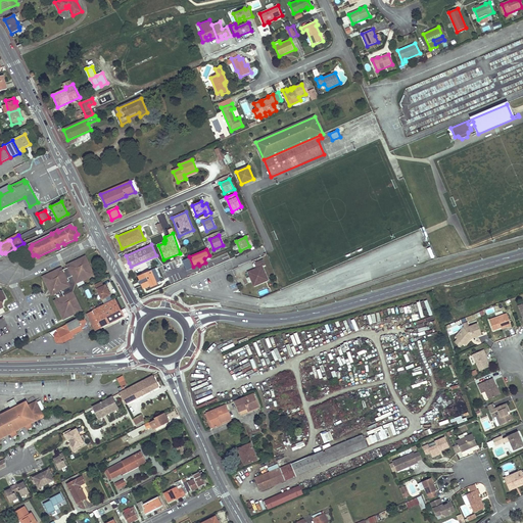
[(129,263),(126,255),(121,258),(124,265),(129,263)]
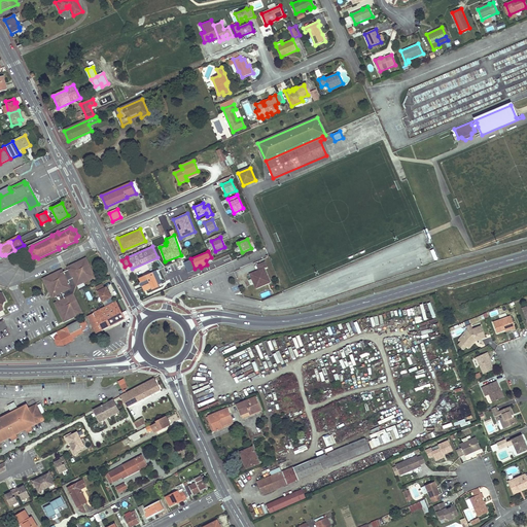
[(60,272),(45,278),(44,281),(51,294),(55,295),(58,303),(57,306),(63,319),(66,320),(80,313),(81,311),(73,295),(77,285),(93,278),(94,275),(86,260),(83,259),(70,267),(69,270),(62,273),(60,272)]
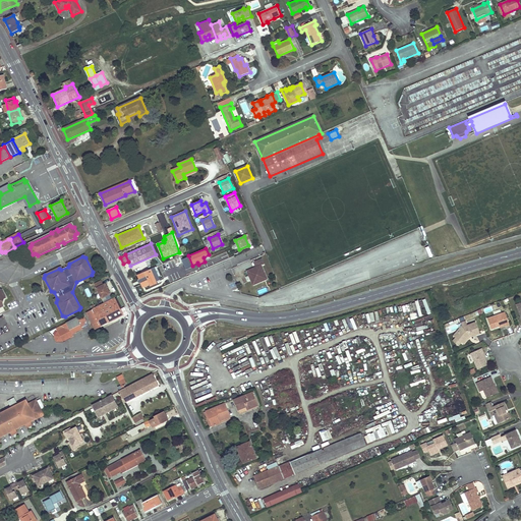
[(263,257),(253,262),(256,268),(256,269),(254,270),(254,268),(249,271),(251,275),(249,276),(251,281),(253,280),(255,284),(268,279),(262,266),(265,264),(263,257)]
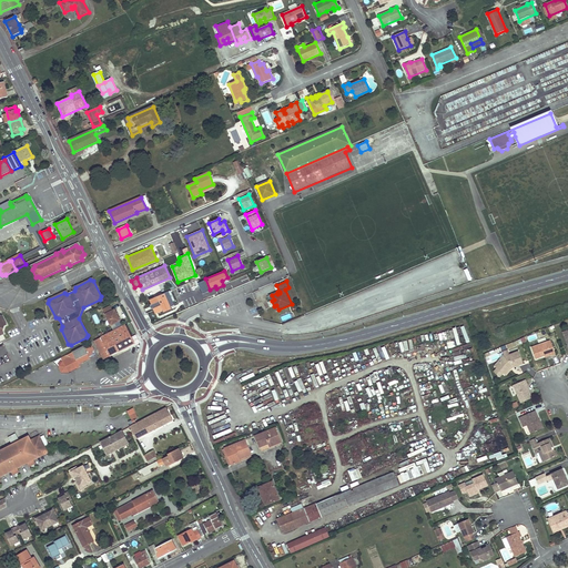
[(164,294),(150,301),(155,314),(162,311),(163,313),(171,310),(164,294)]
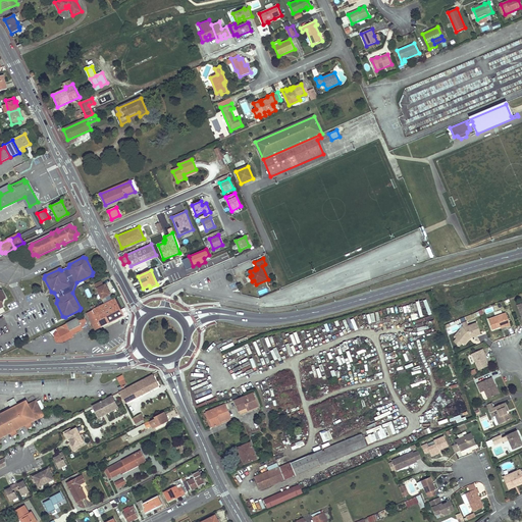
[(232,291),(239,288),(236,280),(229,283),(232,291)]
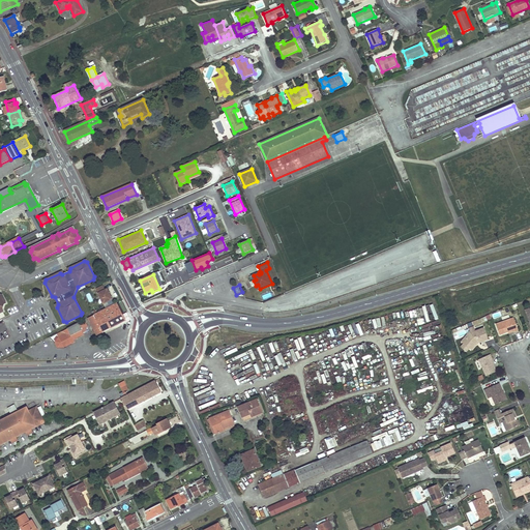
[(104,286),(96,289),(104,303),(112,299),(107,289),(106,290),(104,286)]
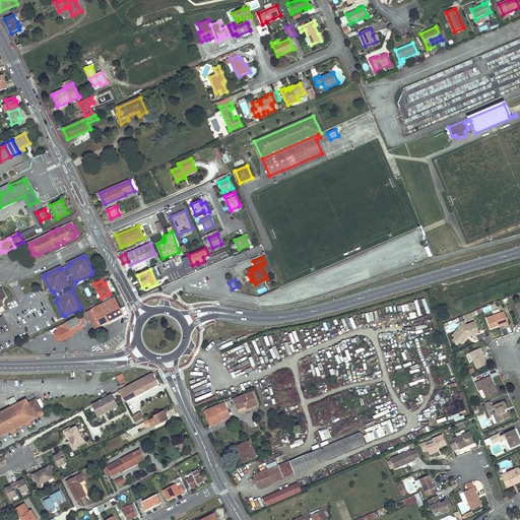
[(115,298),(86,312),(95,329),(123,315),(115,298)]
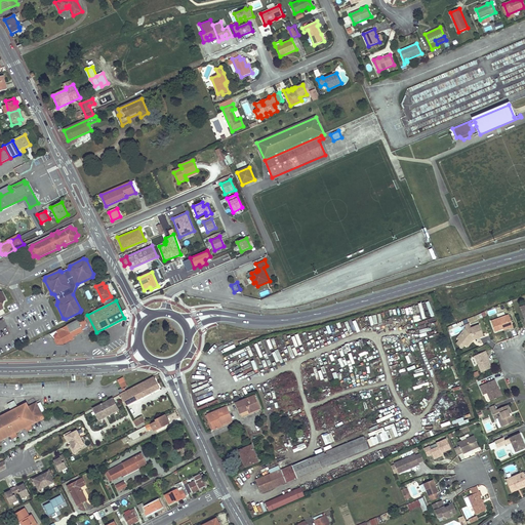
[(514,329),(509,316),(491,322),(495,333),(503,330),(509,328),(509,330),(514,329)]
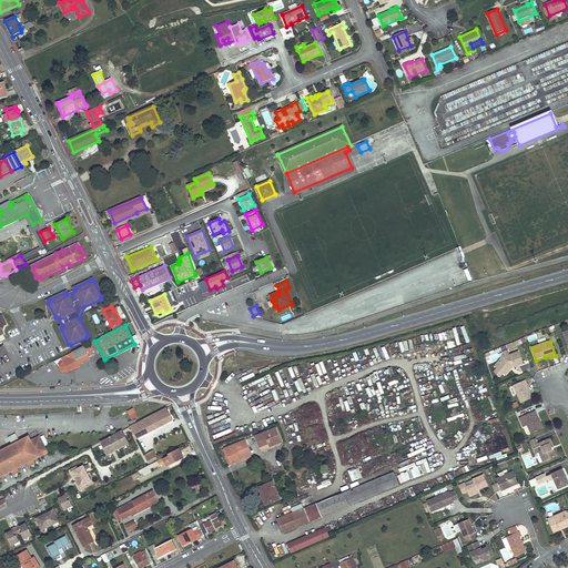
[(94,351),(90,343),(61,358),(63,362),(59,367),(62,373),(69,373),(80,367),(79,365),(77,359),(88,354),(94,351)]
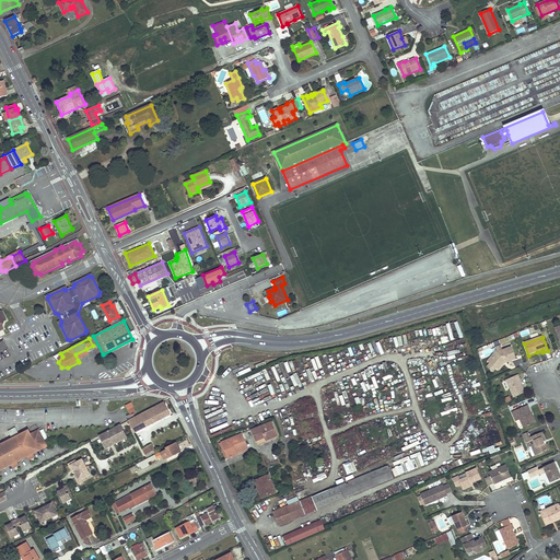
[(0,346),(0,360),(11,356),(6,343),(0,346)]
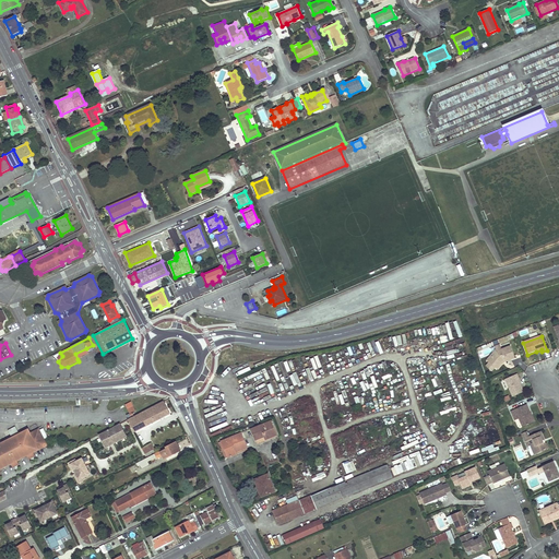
[(497,351),(487,361),(496,368),(502,360),(506,359),(506,361),(515,357),(511,346),(501,348),(502,351),(499,352),(497,351)]
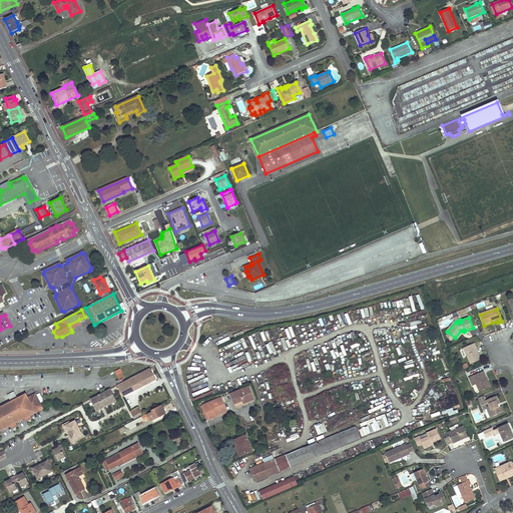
[(460,320),(460,319),(455,321),(446,331),(447,332),(456,322),(458,323),(461,322),(460,320)]
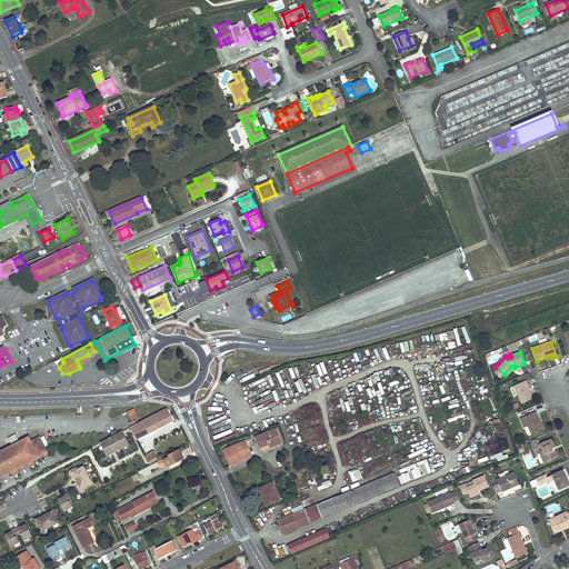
[(88,355),(77,360),(79,366),(90,359),(88,355)]
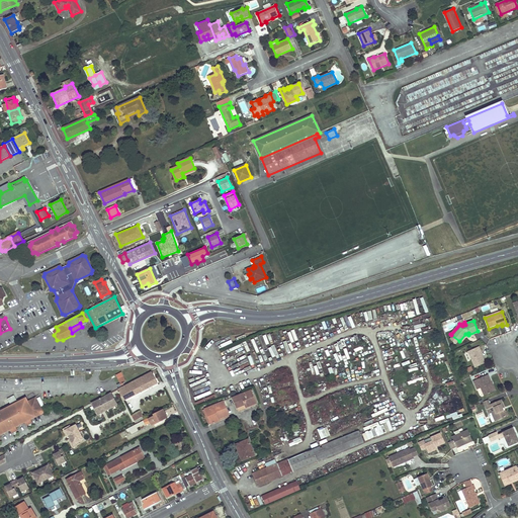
[(465,334),(459,341),(461,343),(467,335),(468,335),(468,333),(465,334)]
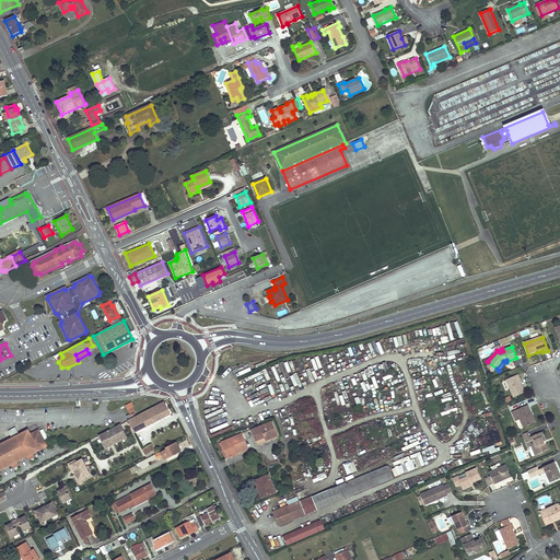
[(308,378),(310,381),(313,380),(310,369),(306,370),(307,374),(304,375),(305,380),(308,378)]
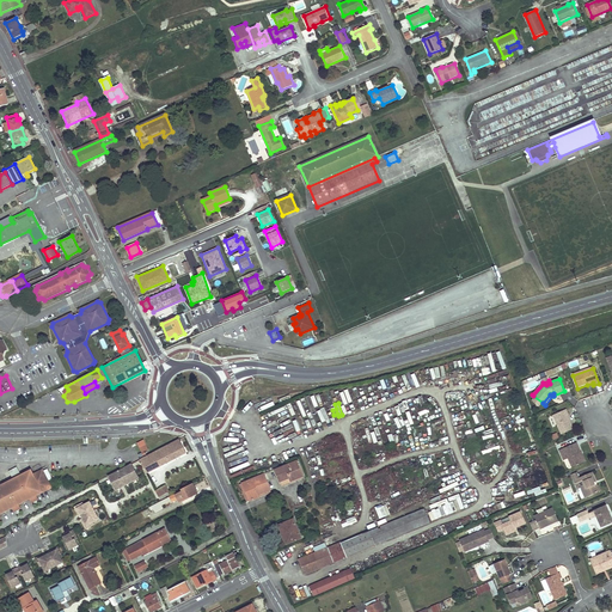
[(324,408),(317,411),(322,423),(330,421),(324,408)]
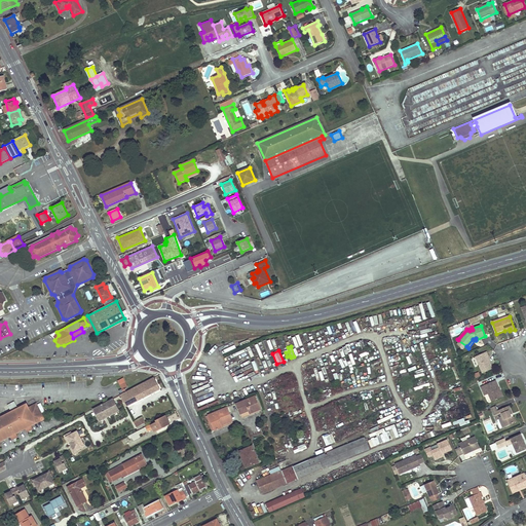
[(486,352),(475,358),(483,373),(492,369),(489,363),(486,358),(488,357),(486,352)]
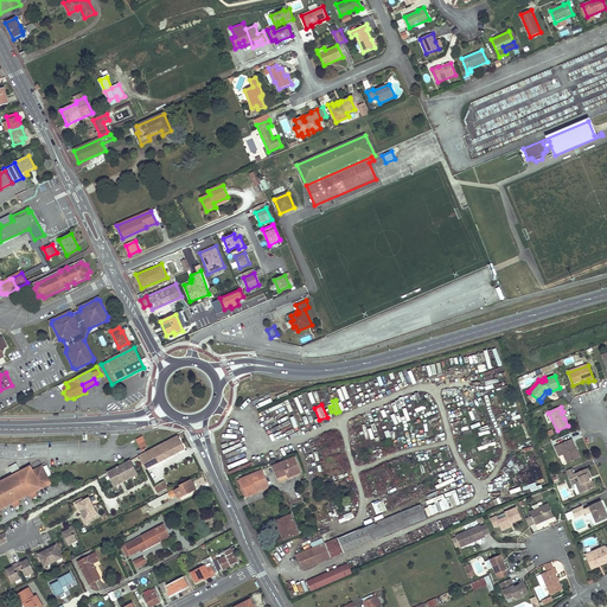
[(468,413),(472,422),(479,420),(475,409),(468,413)]
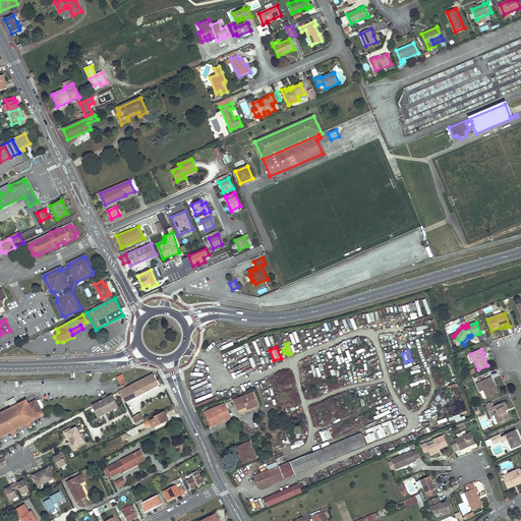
[(153,374),(119,392),(125,403),(158,386),(153,374)]
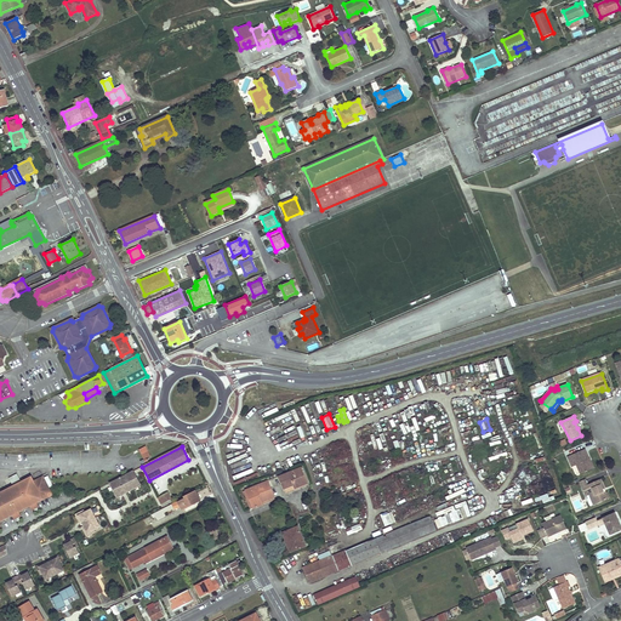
[(573,456),(568,457),(571,466),(576,465),(580,473),(592,468),(588,461),(591,461),(585,449),(571,454),(573,456)]
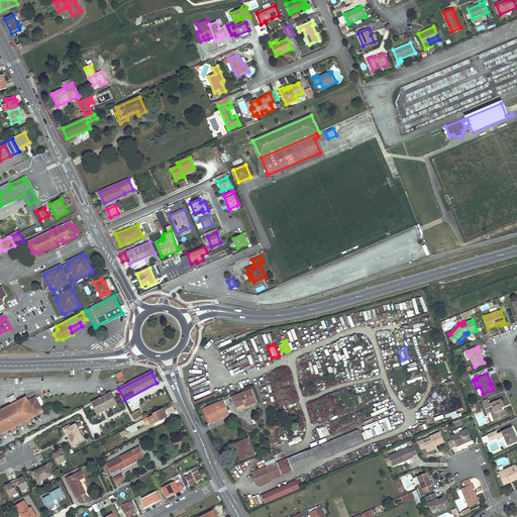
[(250,390),(232,397),(238,411),(256,403),(250,390)]
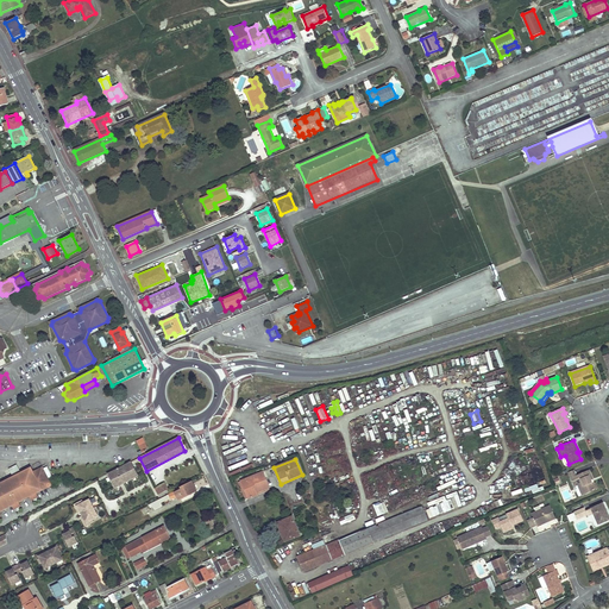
[(131,463),(107,475),(114,488),(137,476),(131,463)]
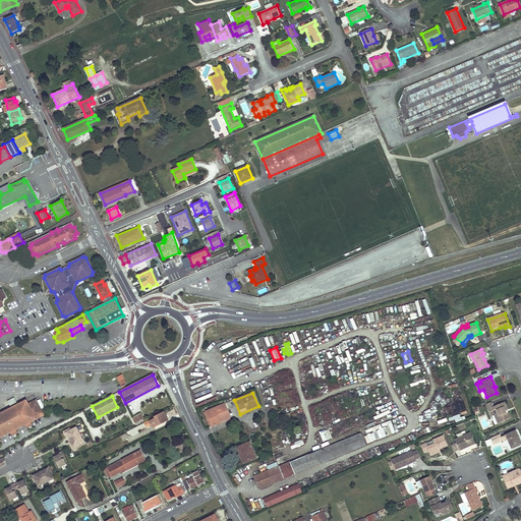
[(44,415),(36,400),(27,404),(26,401),(0,413),(0,438),(10,433),(11,432),(13,436),(16,433),(14,430),(15,430),(25,425),(26,424),(29,427),(31,426),(30,423),(31,422),(44,415)]
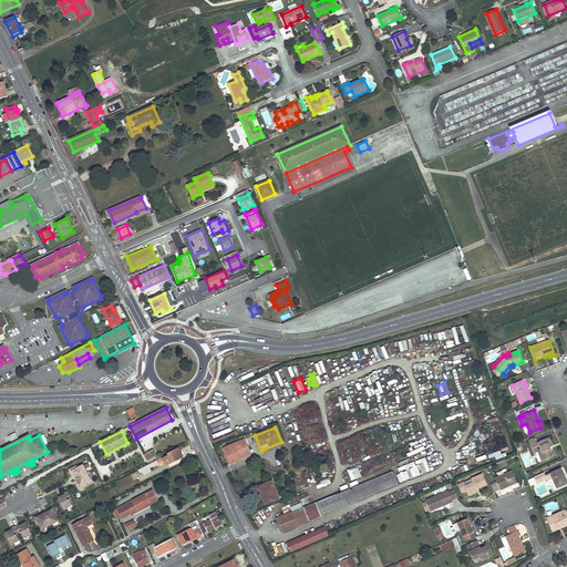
[(537,442),(532,444),(536,453),(539,452),(543,460),(554,454),(550,446),(553,445),(548,436),(542,440),(540,443),(537,442)]
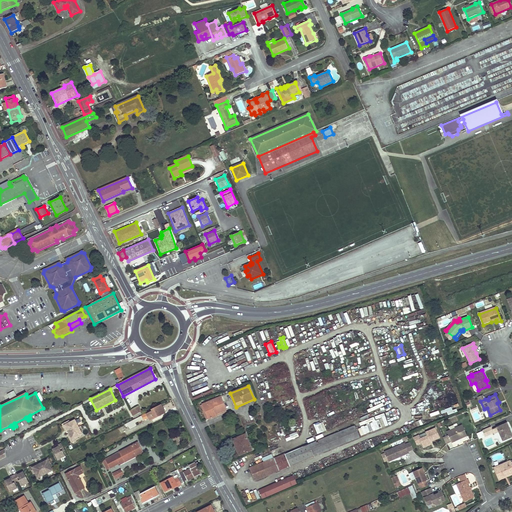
[(221,397),(201,405),(207,420),(227,412),(221,397)]
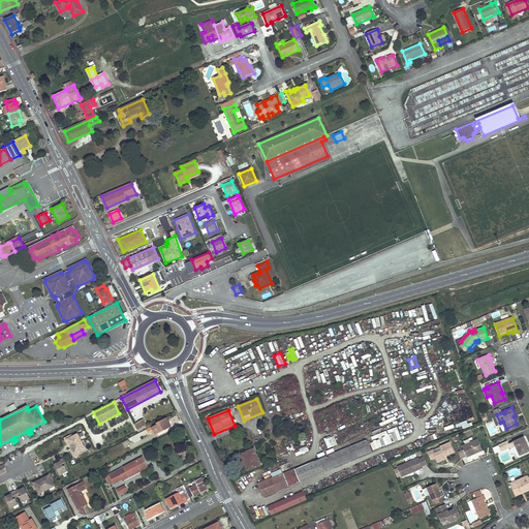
[(166,418),(156,424),(157,426),(155,427),(158,433),(170,427),(166,418)]
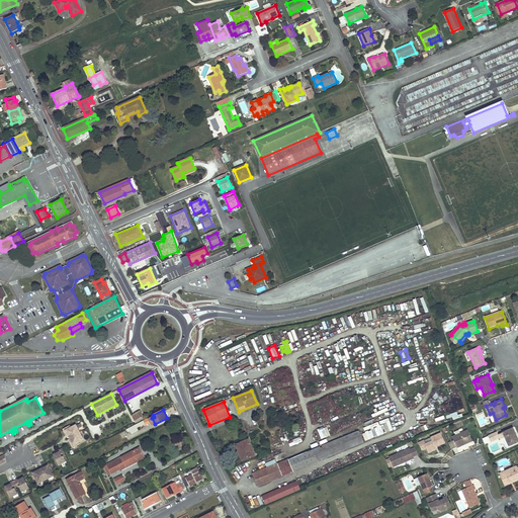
[(141,411),(133,415),(135,421),(144,416),(141,411)]
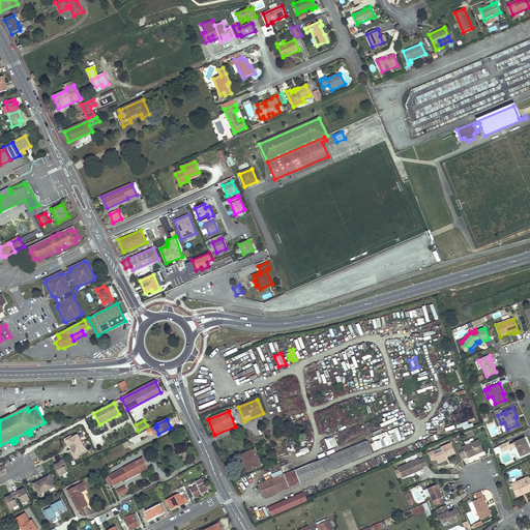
[(151,428),(138,435),(140,437),(148,433),(149,435),(153,433),(151,428)]
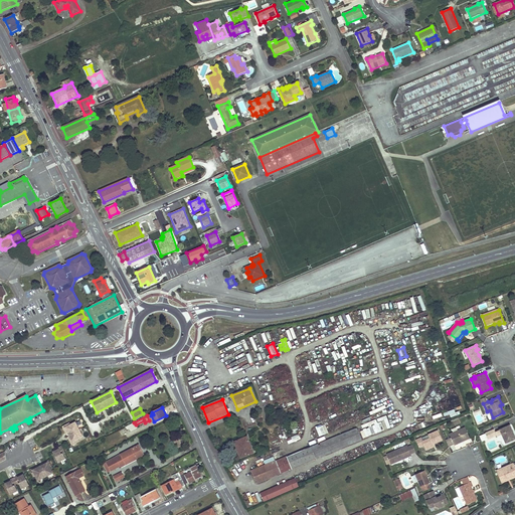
[(384,420),(360,430),(363,439),(388,430),(384,420)]
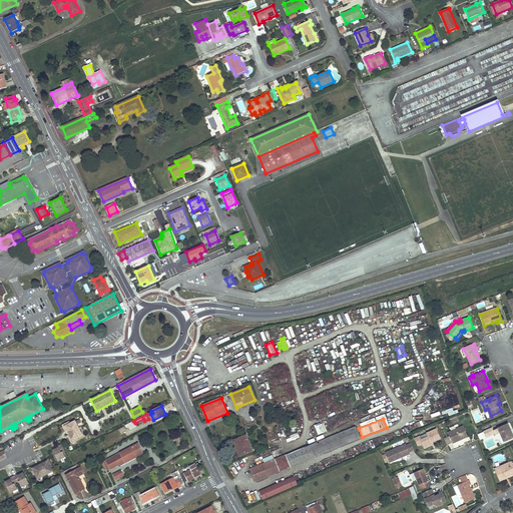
[(77,438),(82,435),(75,421),(70,424),(69,421),(62,425),(64,429),(66,428),(67,431),(68,432),(69,435),(70,436),(71,439),(70,440),(72,443),(78,440),(77,438)]
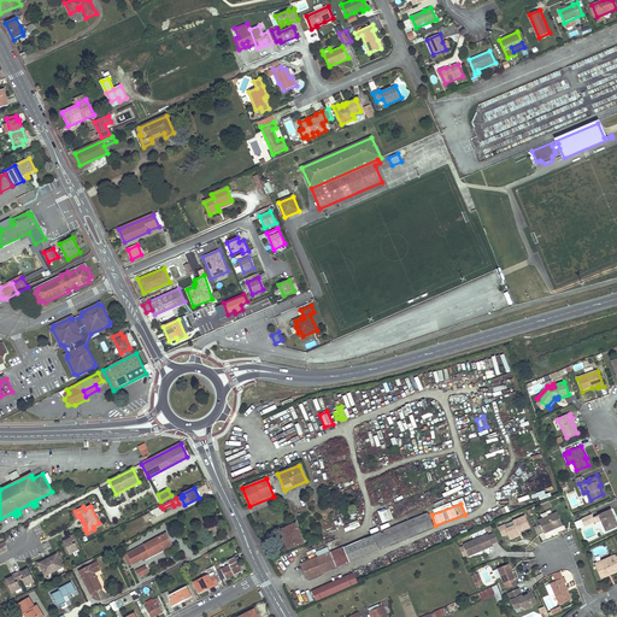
[(157,516),(164,512),(163,509),(160,506),(151,511),(152,515),(154,513),(157,516)]
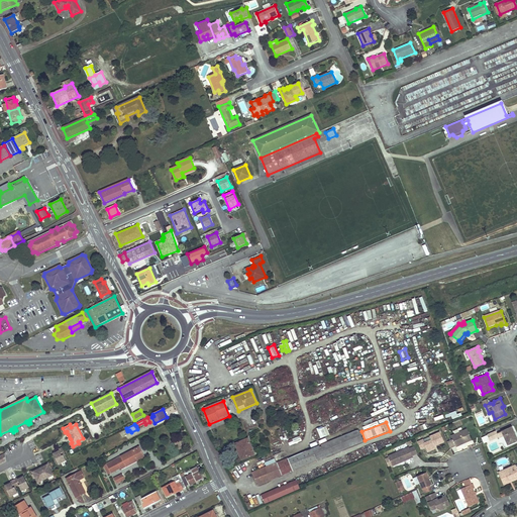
[(329,435),(325,425),(316,429),(320,438),(329,435)]
